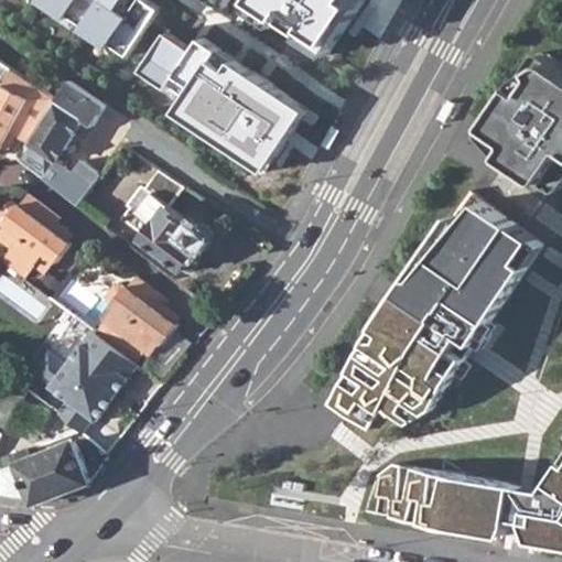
[(39,0),(130,62),(165,11),(149,0),(106,0),(104,4),(96,0),(39,0)]
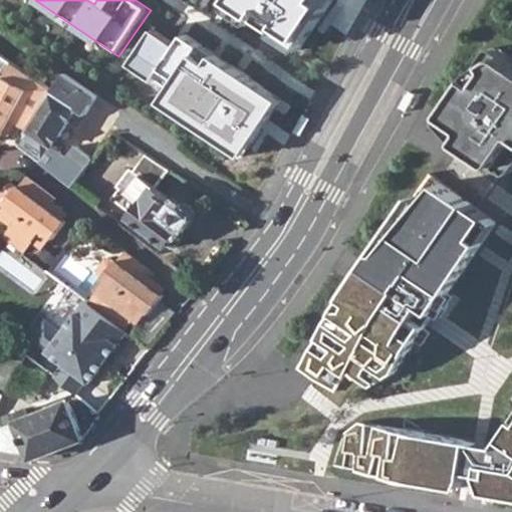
[(208,0),(234,17),(306,63),(346,0),(208,0)]
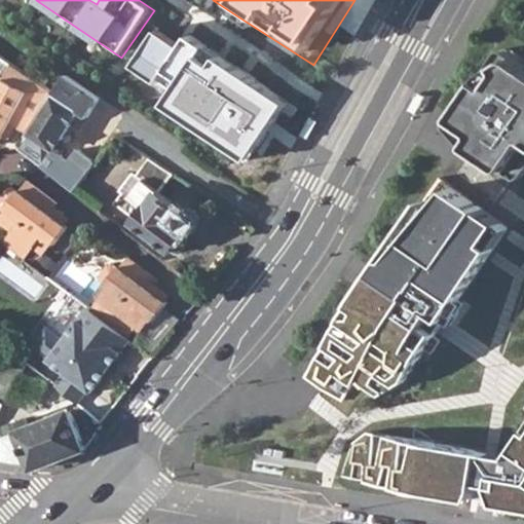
[(170,23),(140,68),(178,94),(165,112),(244,164),(292,92),(217,42),(211,50),(170,23)]
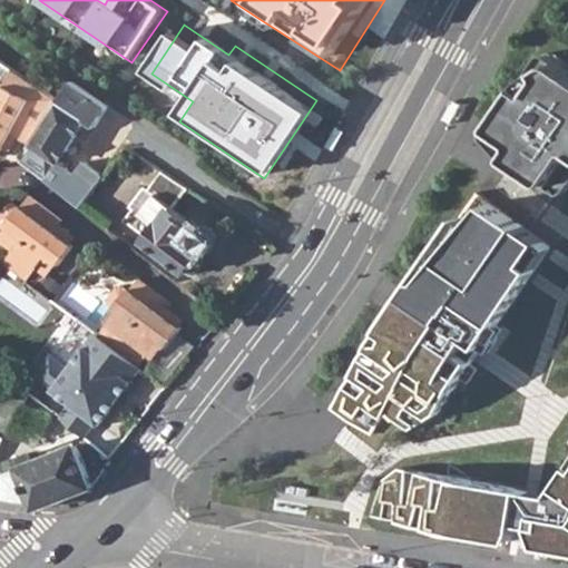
[(567,48),(546,56),(499,115),(500,136),(558,179),(567,164),(567,48)]
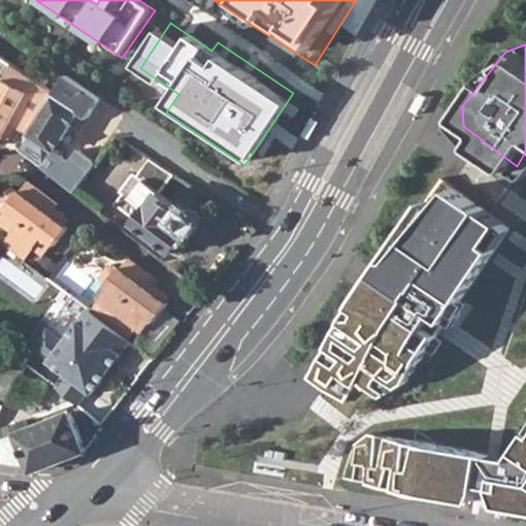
[(51,96),(8,67),(1,81),(0,80),(0,139),(8,127),(26,135),(51,96)]
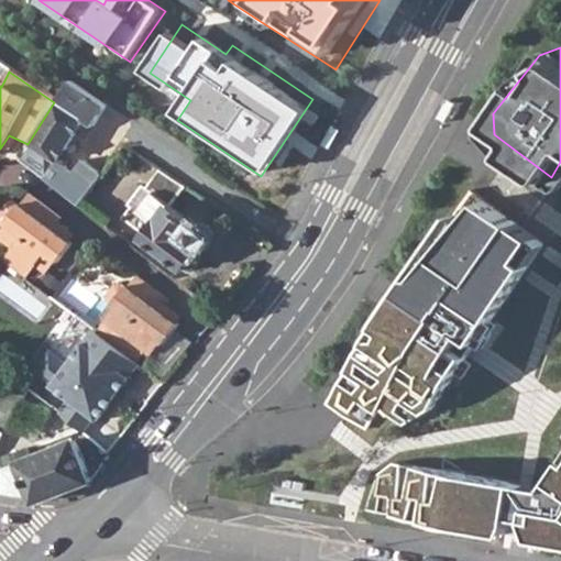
[(65,85),(54,102),(81,122),(90,129),(102,110),(65,85)]
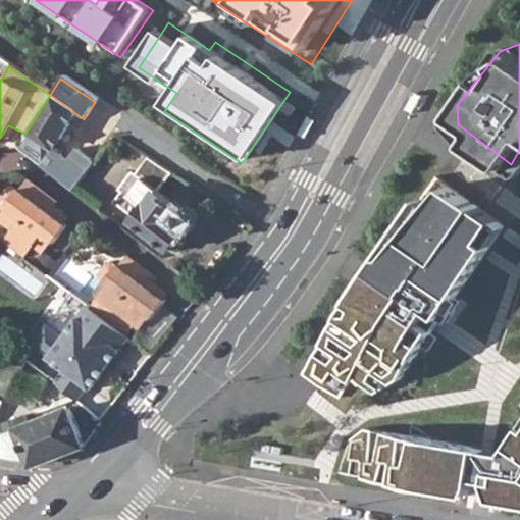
[(26,134),(48,149),(51,151),(58,140),(75,113),(50,95),(26,134)]
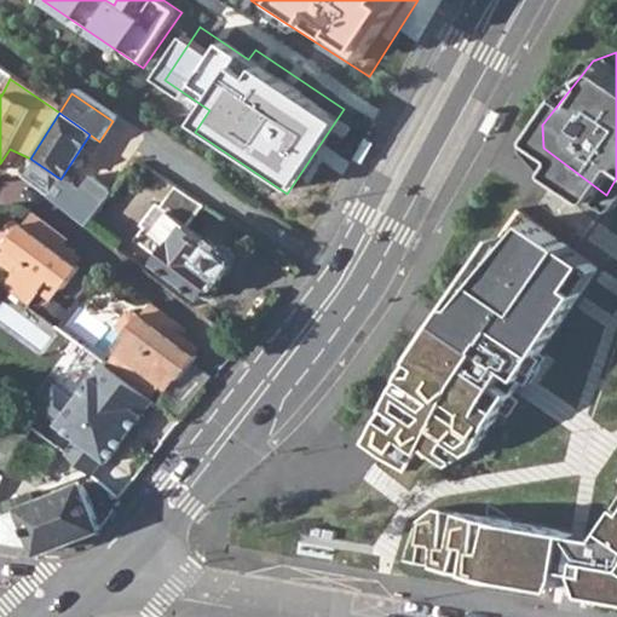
[(380,146),(370,142),(359,162),(369,168),(380,146)]
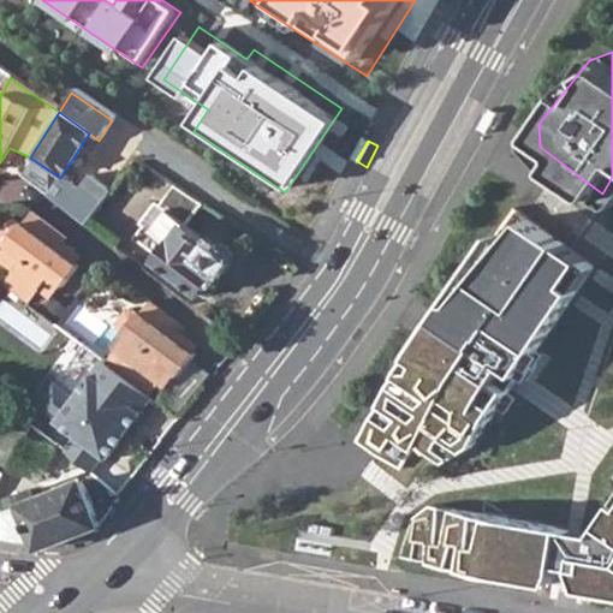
[(107,192),(69,165),(60,178),(57,176),(51,185),(24,166),(17,176),(83,226),(107,192)]
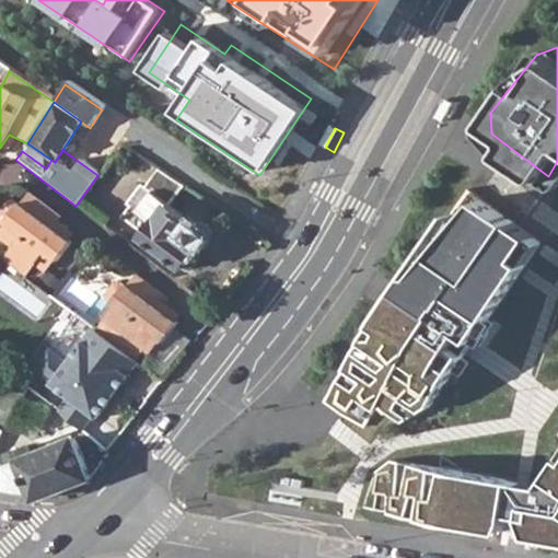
[(164,209),(179,188),(154,171),(141,188),(137,186),(123,207),(125,210),(118,220),(142,239),(140,241),(179,271),(182,268),(189,271),(197,259),(193,254),(204,237),(164,209)]
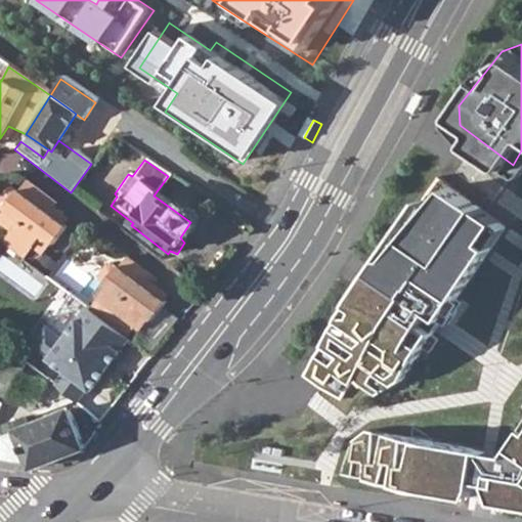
[(503,225),(437,180),(305,370),(371,415),(503,225)]
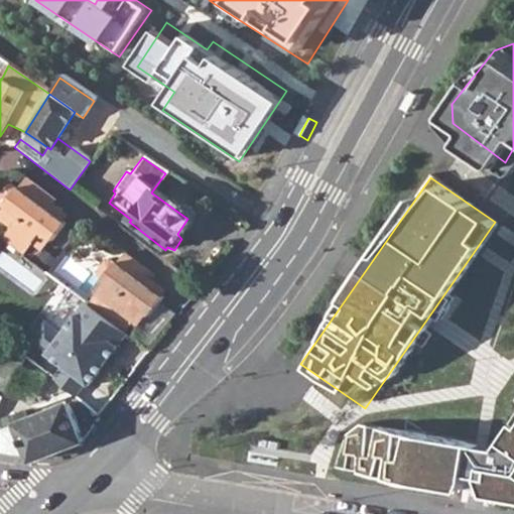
[(0,221),(9,228),(0,240),(20,256),(29,244),(38,250),(46,240),(48,242),(61,224),(59,223),(62,218),(47,207),(48,206),(34,195),(38,190),(23,179),(16,189),(5,186),(0,193),(0,204),(2,207),(0,210),(0,221)]
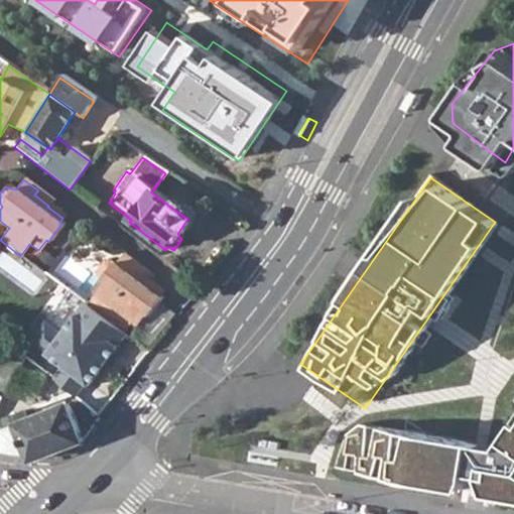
[(34,195),(48,206),(52,201),(38,190),(34,195)]
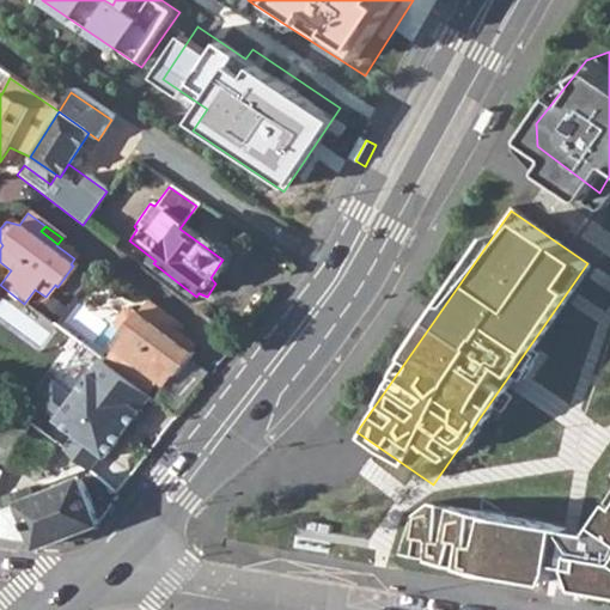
[(58,244),(56,245),(74,258),(75,257),(58,244)]
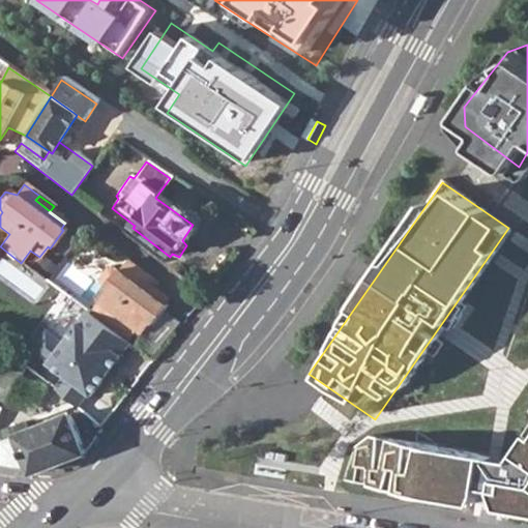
[(105,290),(89,314),(125,341),(135,328),(141,333),(149,323),(151,324),(165,305),(165,301),(149,289),(152,287),(139,277),(142,272),(126,261),(118,271),(108,268),(99,280),(99,284),(105,290)]
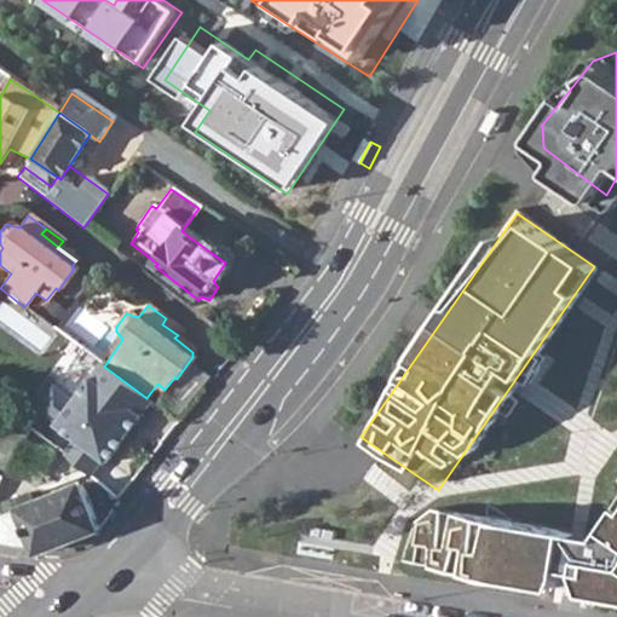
[(182,330),(166,318),(162,324),(178,335),(182,330)]
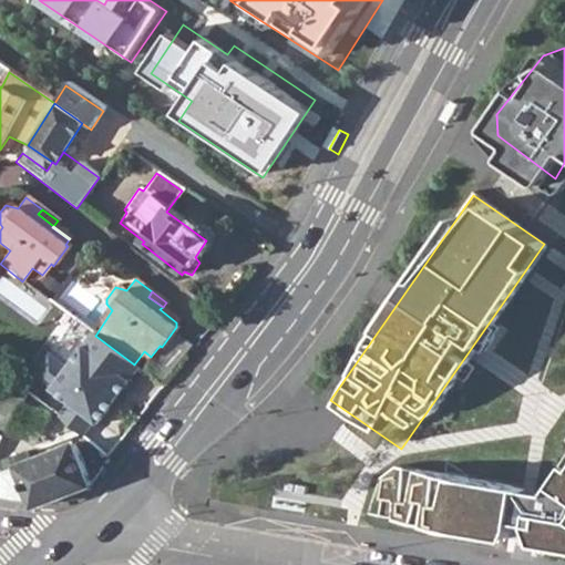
[(94,425),(137,368),(134,365),(95,336),(92,332),(65,367),(48,353),(32,375),(65,404),(91,423),(94,425)]
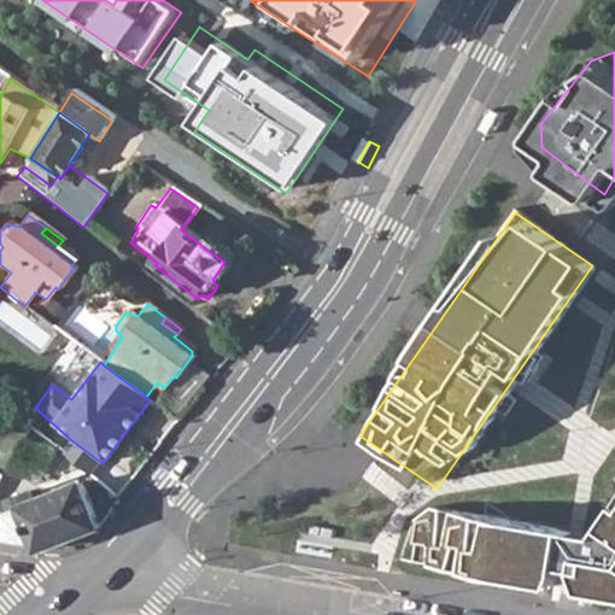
[(0,469),(3,470),(25,429),(4,414),(0,421),(0,469)]
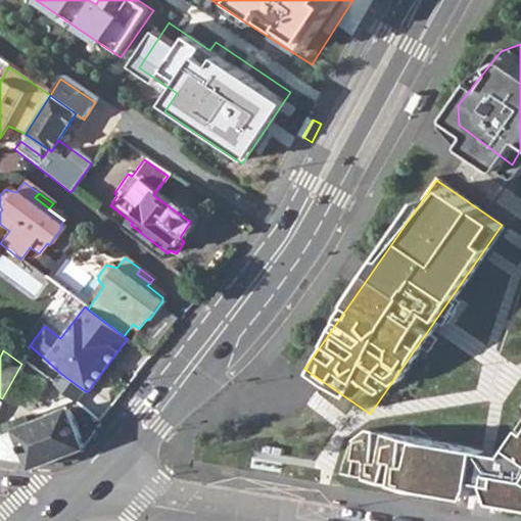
[(74,404),(84,390),(60,373),(50,386),(74,404)]
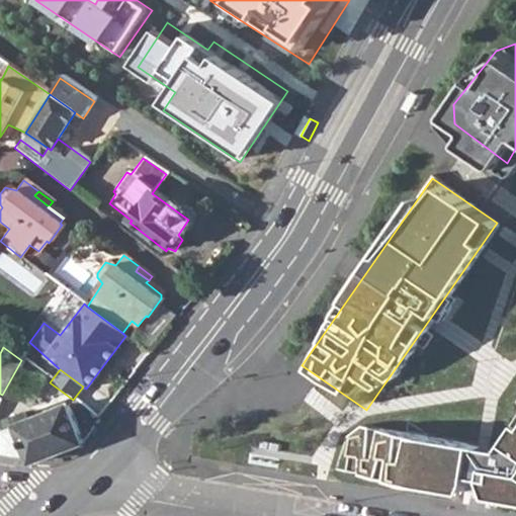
[(0,457),(31,463),(59,453),(79,445),(82,441),(68,406),(27,421),(24,412),(13,417),(16,425),(2,430),(0,443),(0,457)]
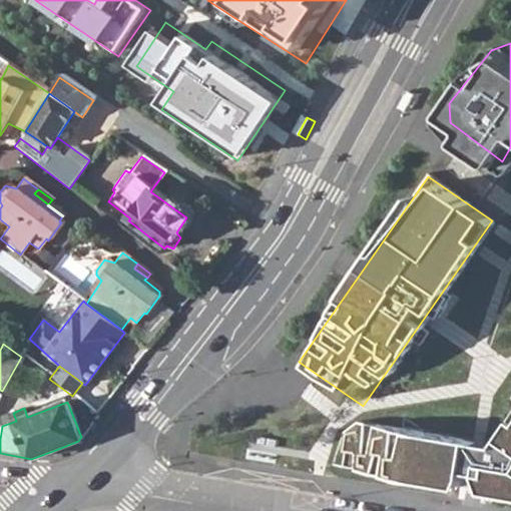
[(510,430),(507,436),(360,422),(354,470),(510,492),(510,430)]
